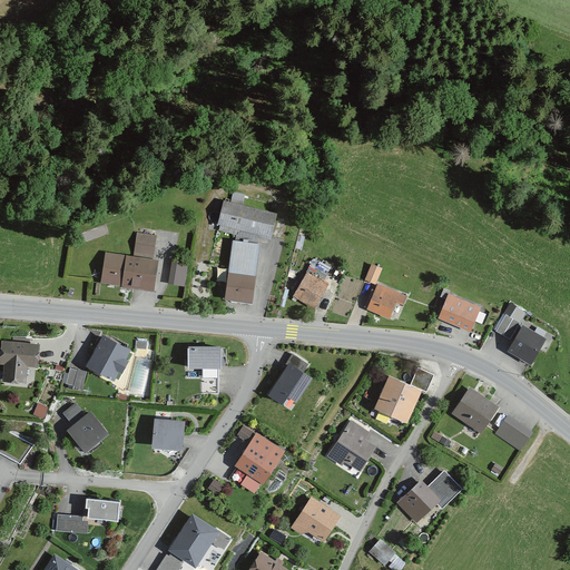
[(222,203),(216,227),(268,241),(274,215),(222,203)]
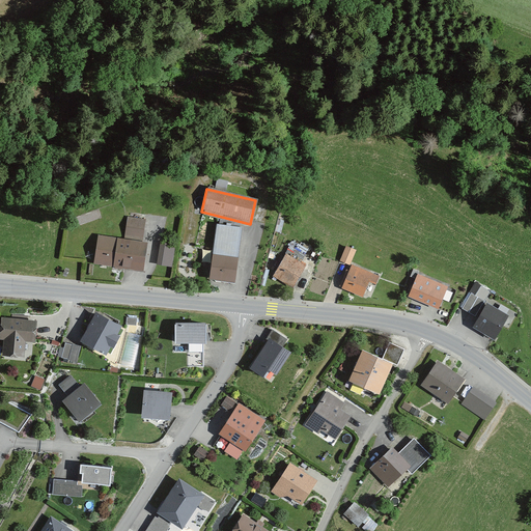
[(144,221),(127,218),(123,239),(141,241),(144,221)]
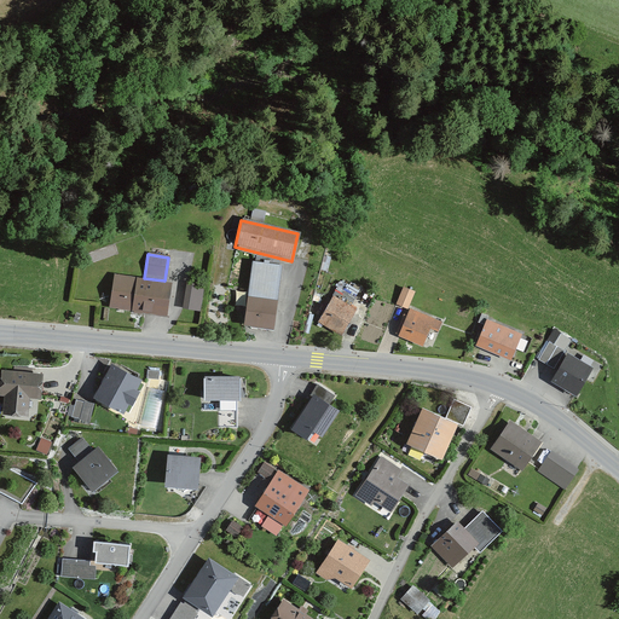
[(271,329),(281,266),(250,262),(242,325),(271,329)]
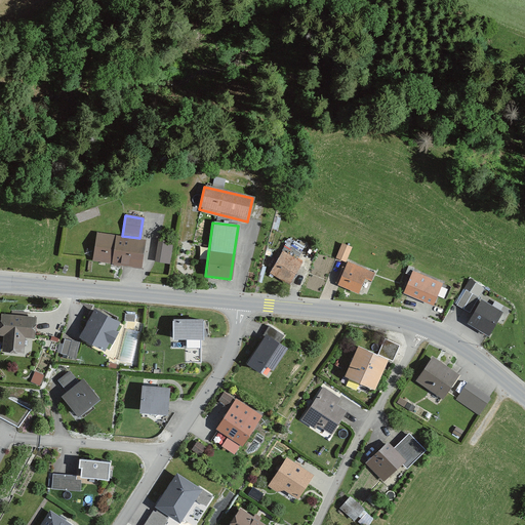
[(139,269),(144,241),(96,234),(91,261),(139,269)]
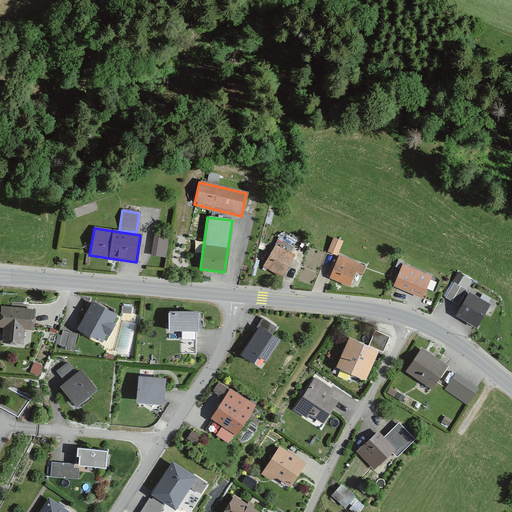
[(165,258),(168,236),(152,235),(149,256),(165,258)]
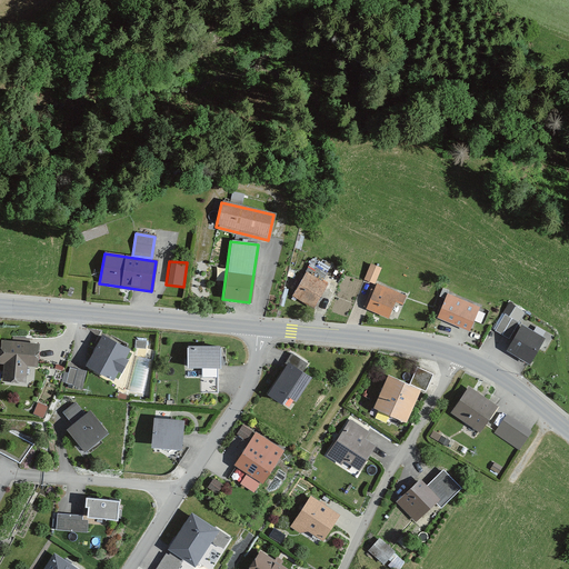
[(380,270),(370,266),(363,282),(373,287),(380,270)]
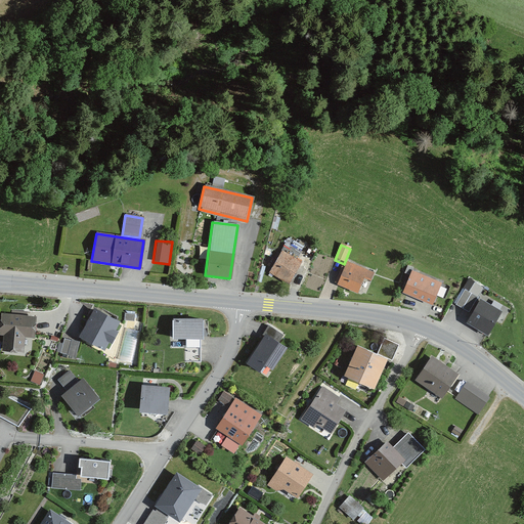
[(301,264),(281,252),(268,273),(288,286),(301,264)]
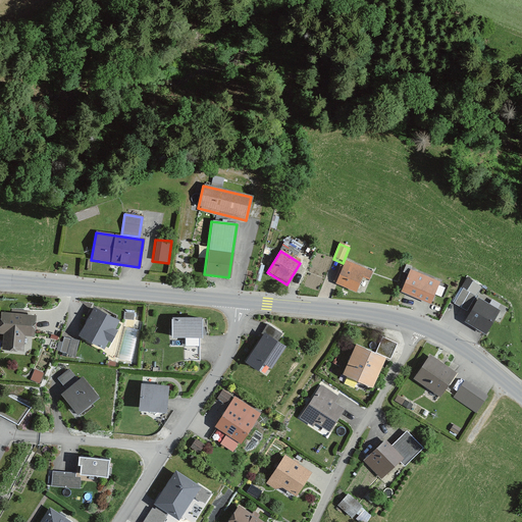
[(372,272),(346,261),(335,285),(356,294),(362,279),(368,281),(372,272)]
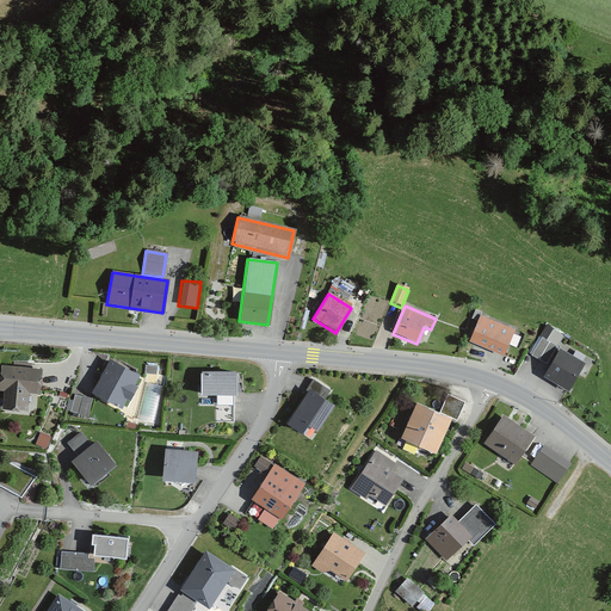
[(504,357),(513,331),(479,318),(468,344),(504,357)]
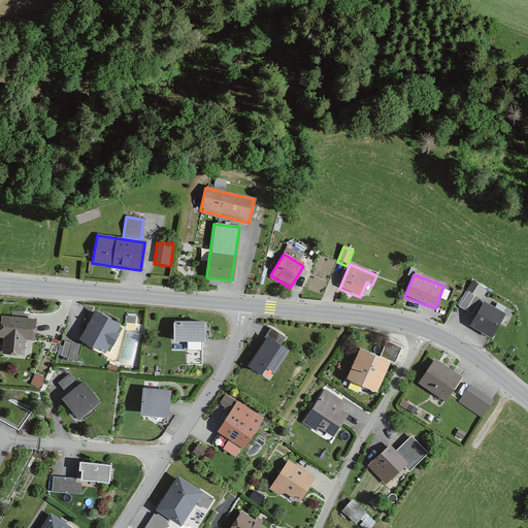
[(122,320),(97,305),(80,333),(107,348),(111,339),(114,340),(121,330),(118,328),(122,320)]
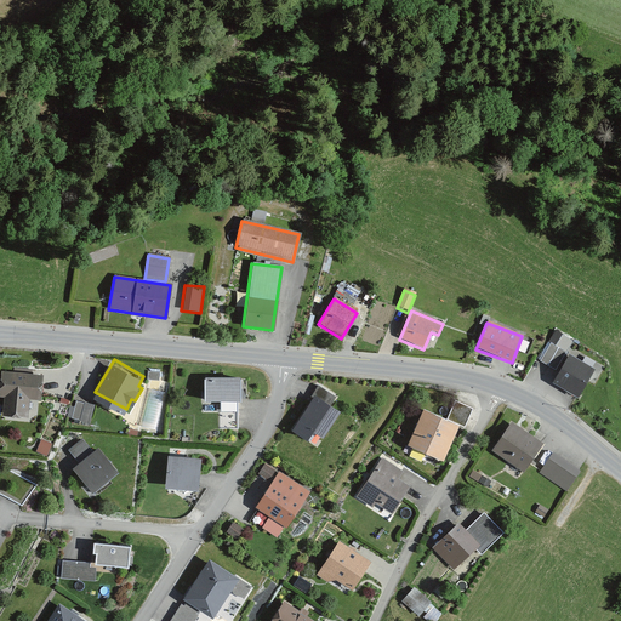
[(591,374),(569,362),(557,383),(577,396),(591,374)]
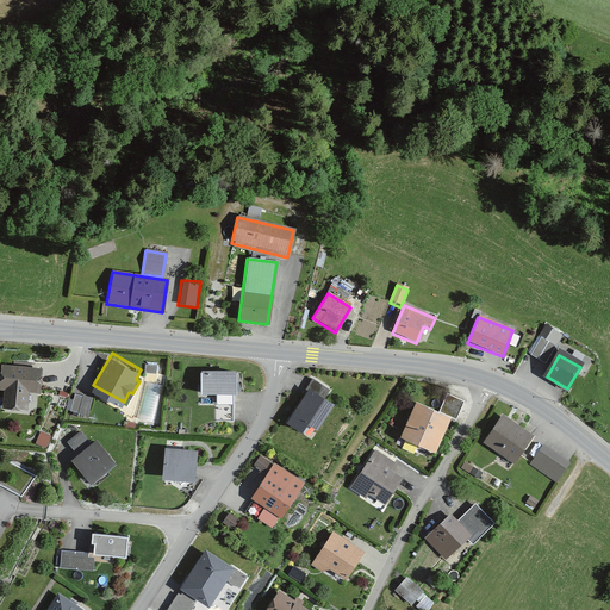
[(42,388),(44,363),(2,360),(0,385),(6,385),(5,403),(30,405),(31,387),(42,388)]
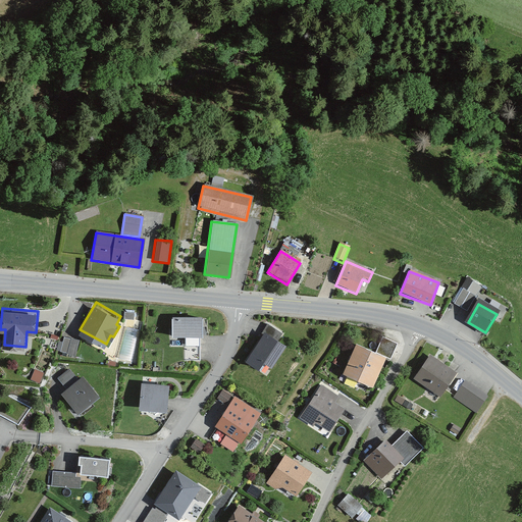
[(204,332),(204,313),(173,313),(173,332),(204,332)]
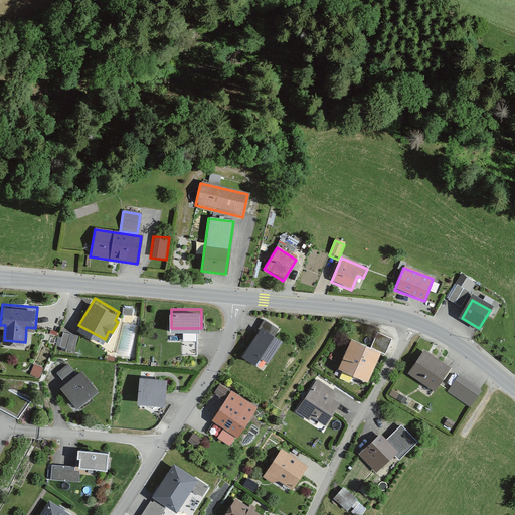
[(279,326),(264,316),(260,323),(262,324),(242,352),(255,361),(260,354),(269,360),(284,338),(275,332),(279,326)]
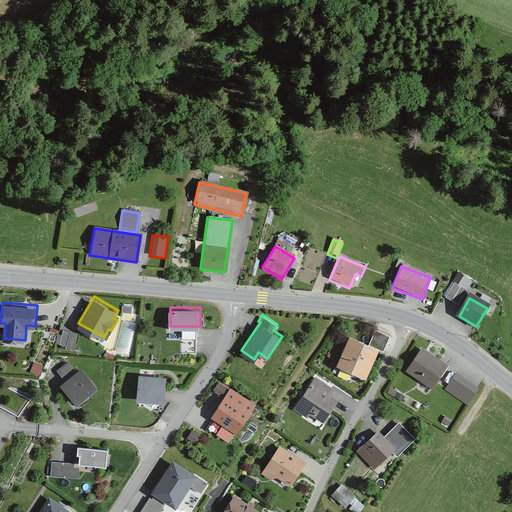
[(389,339),(375,332),(368,348),(378,352),(382,354),(389,339)]
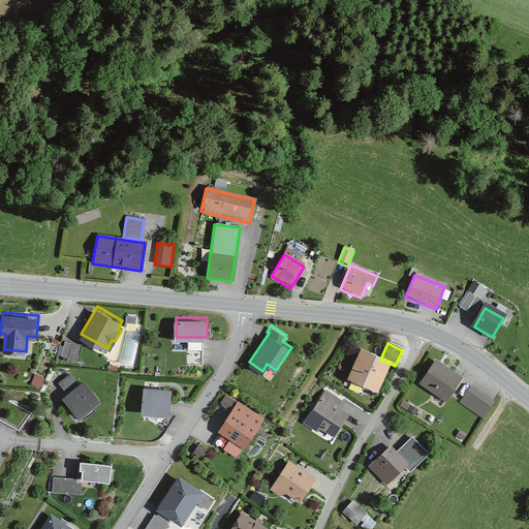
[(79,348),(64,344),(60,359),(75,363),(79,348)]
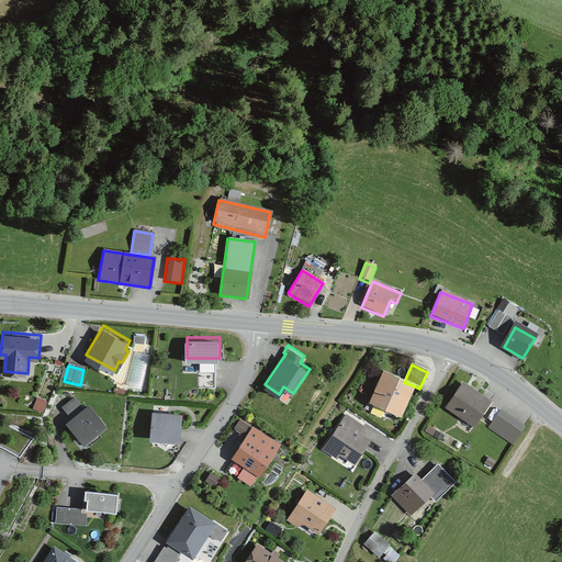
[(404,382),(382,372),(368,404),(401,418),(415,386),(404,382)]
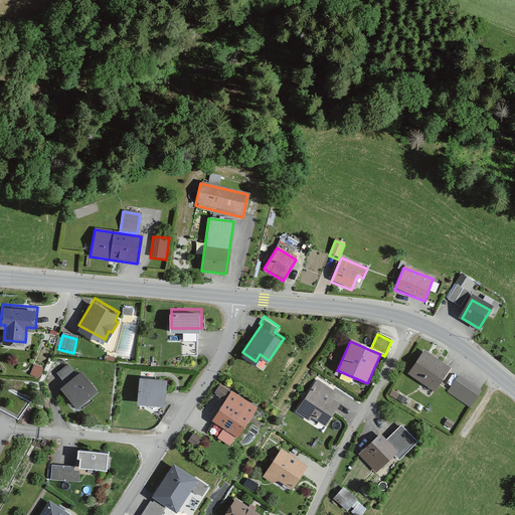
[(451,364),(422,347),(407,371),(435,388),(451,364)]
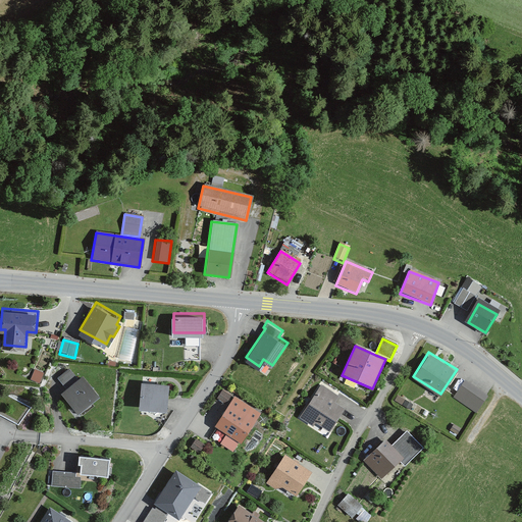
[(32,377),(41,380),(44,370),(36,367),(32,377)]
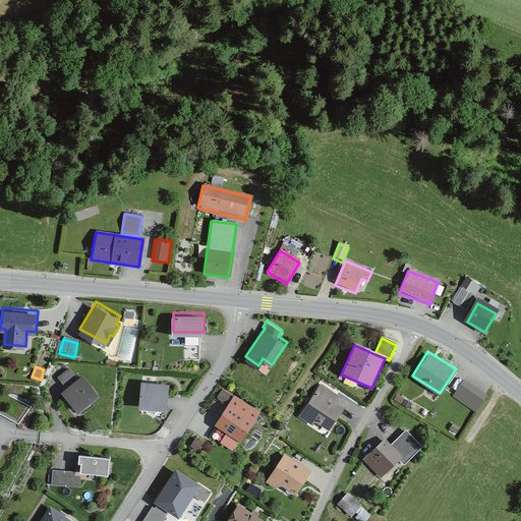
[(78,377),(70,366),(59,374),(67,386),(62,389),(77,409),(99,393),(83,372),(78,377)]
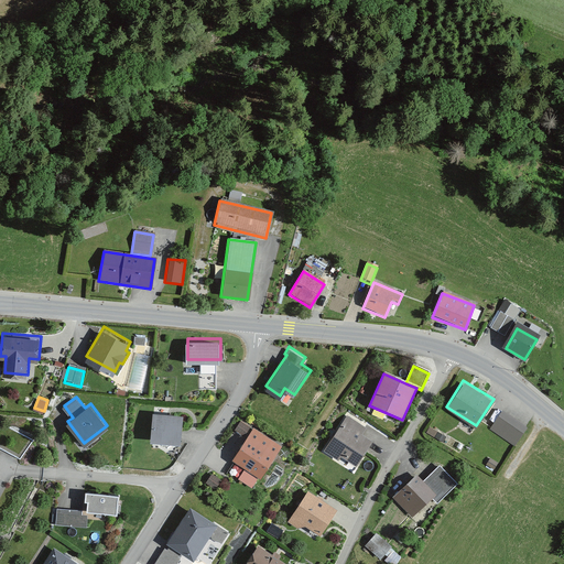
[(180,440),(182,412),(153,409),(150,437),(180,440)]
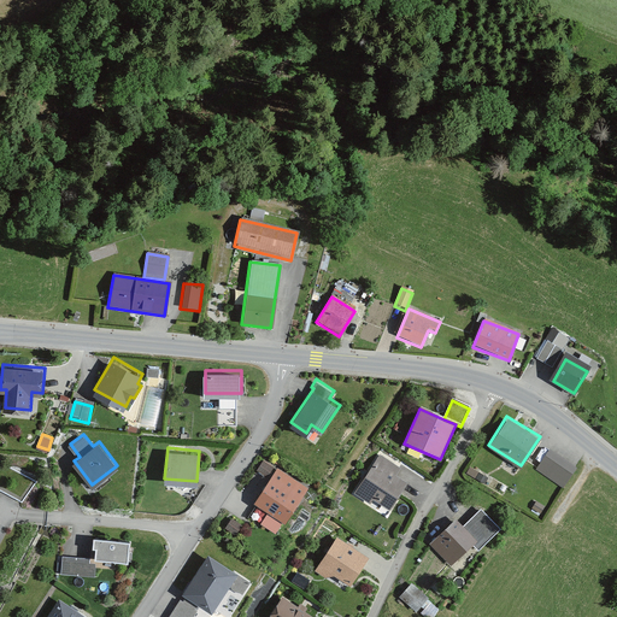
[(575,464),(550,448),(536,469),(563,485),(575,464)]
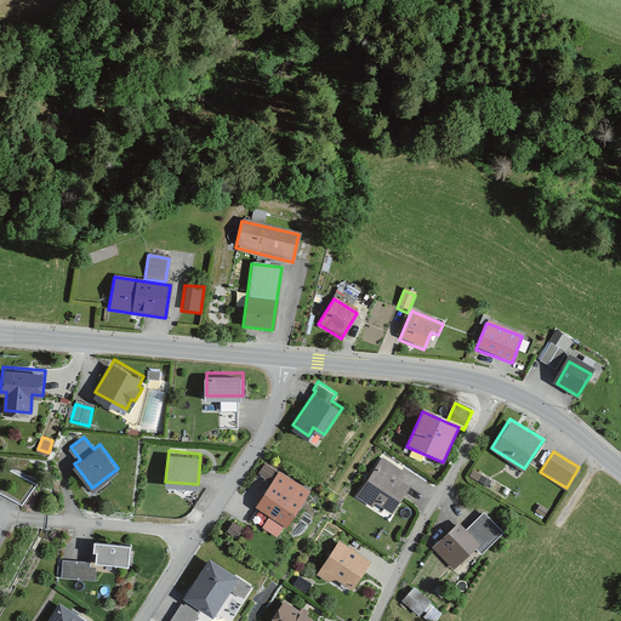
[(409,489),(399,483),(402,474),(380,461),(354,500),(370,511),(374,505),(391,516),(409,489)]
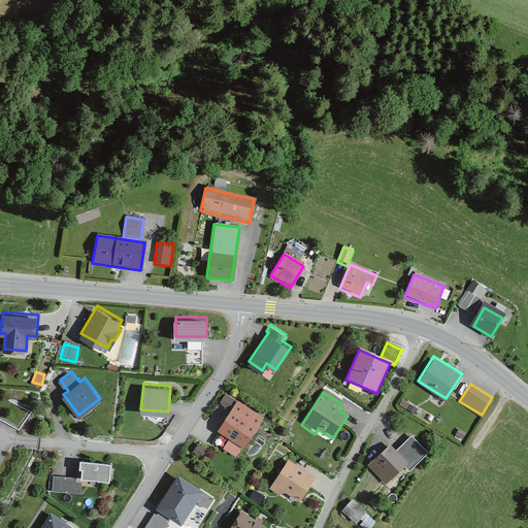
[(233,402),(224,397),(219,404),(228,410),(233,402)]
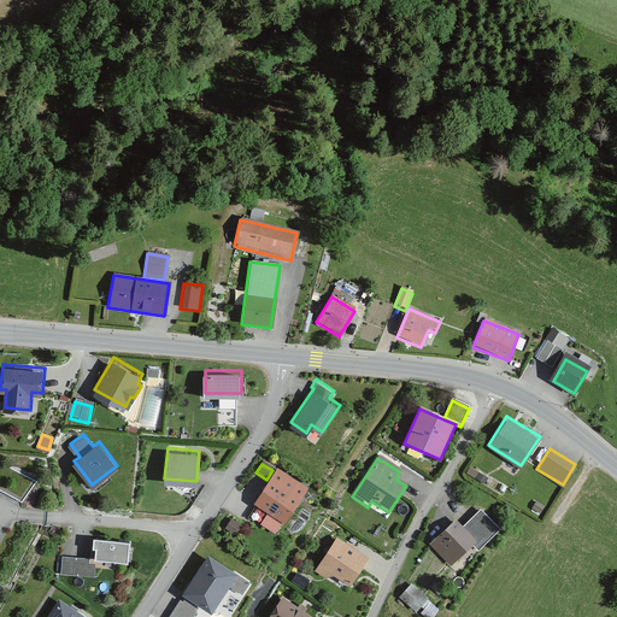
[(306,491),(276,470),(252,506),(283,527),(306,491)]
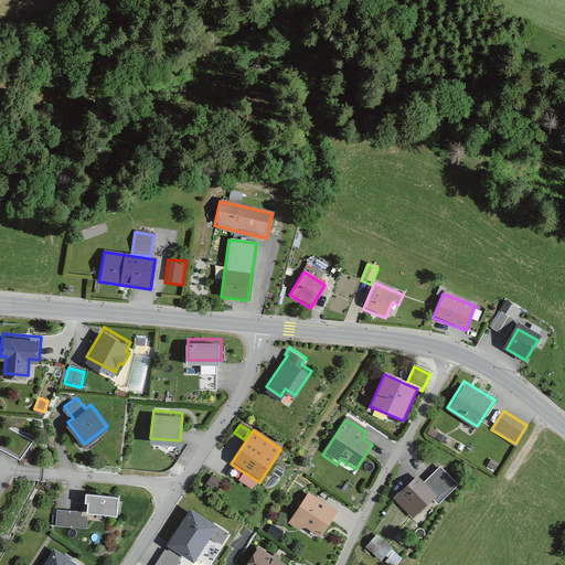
[(423,483),(416,476),(391,501),(412,521),(440,492),(445,497),(457,486),(439,467),(423,483)]
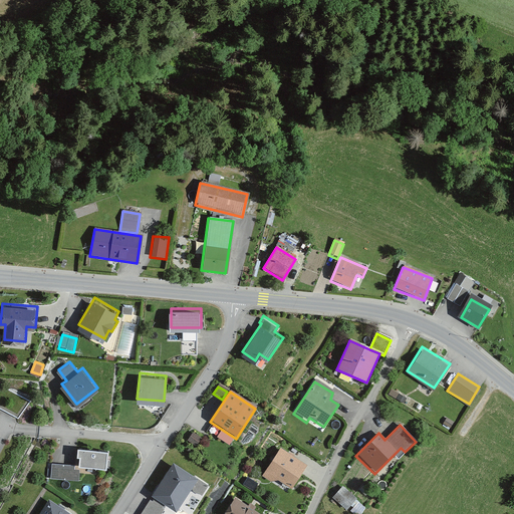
[(200,439),(192,434),(186,443),(195,448),(200,439)]
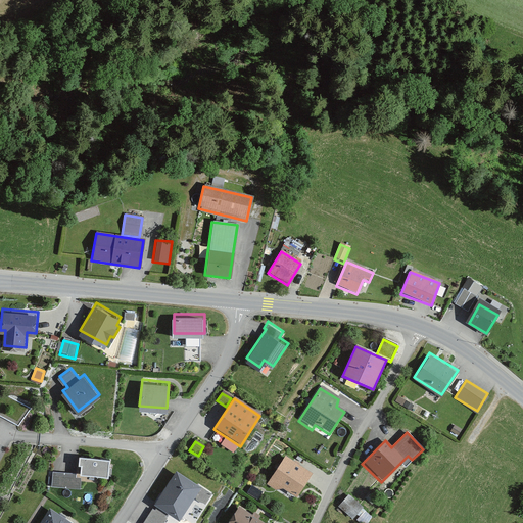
[(265,486),(274,491),(282,488),(296,497),(312,474),(284,457),(265,486)]
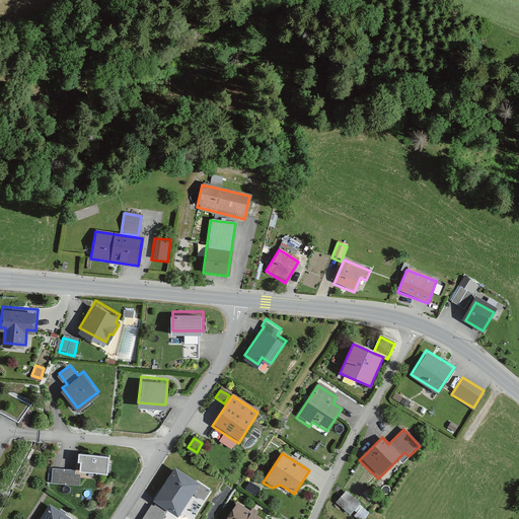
[(107,458),(77,455),(76,464),(79,465),(78,473),(106,476),(107,458)]
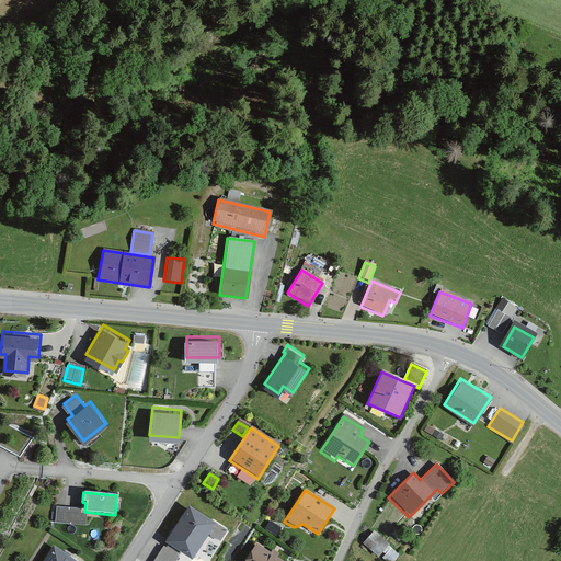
[(225,531),(186,506),(163,542),(190,560),(206,535),(218,542),(225,531)]
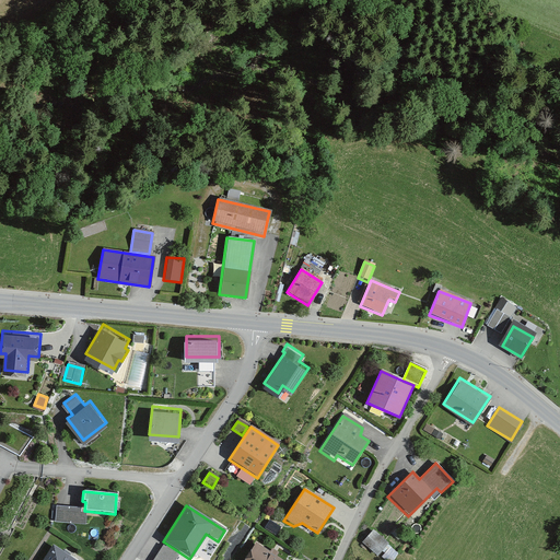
[(79,514),(79,509),(56,508),(55,525),(83,526),(83,514),(79,514)]
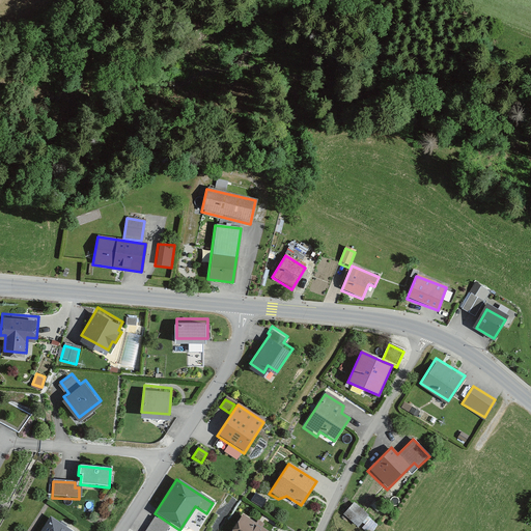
[(368,530),(370,530),(380,522),(356,499),(346,509),(368,530)]
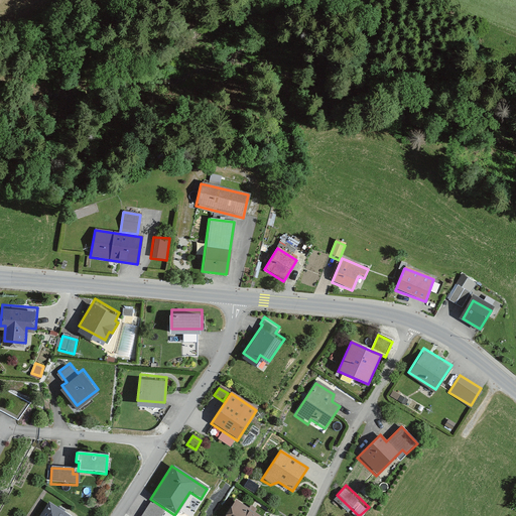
[(68,515),(47,502),(38,515),(68,515)]
